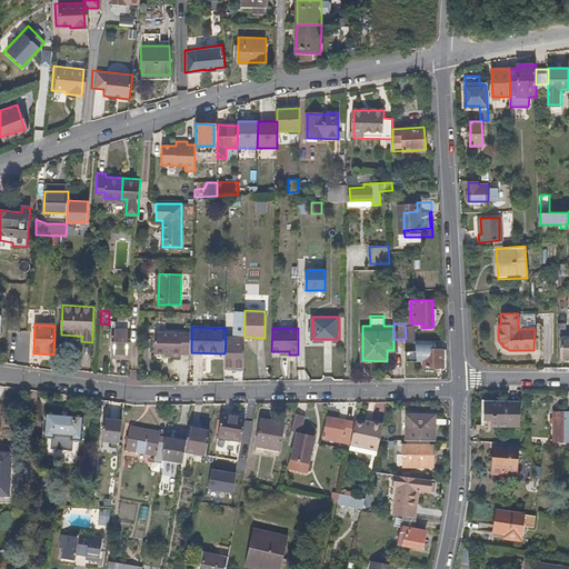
[(129,358),(130,346),(130,332),(112,330),(110,355),(110,357),(129,358)]
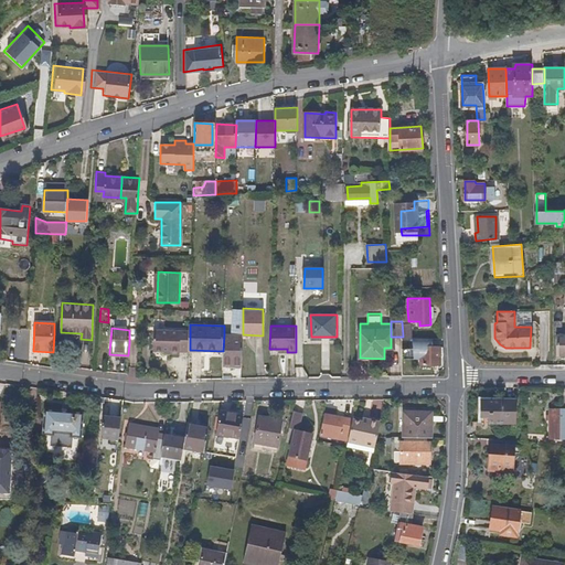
[(190,349),(190,329),(155,328),(155,349),(162,349),(169,349),(169,352),(180,353),(180,349),(190,349)]
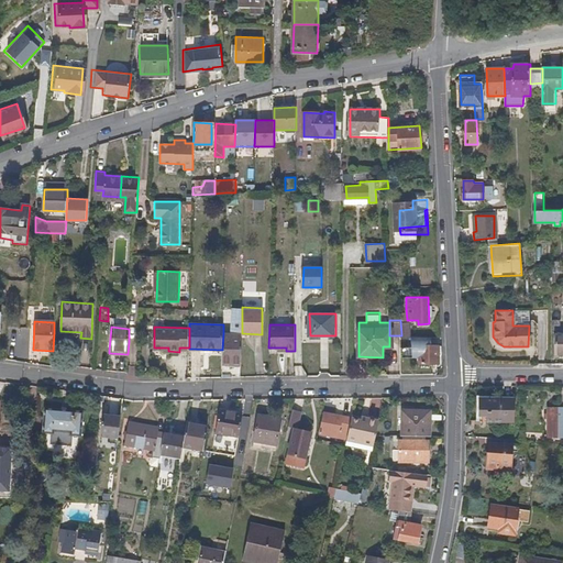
[(222,363),(241,364),(242,334),(242,333),(223,333),(222,350),(222,363)]
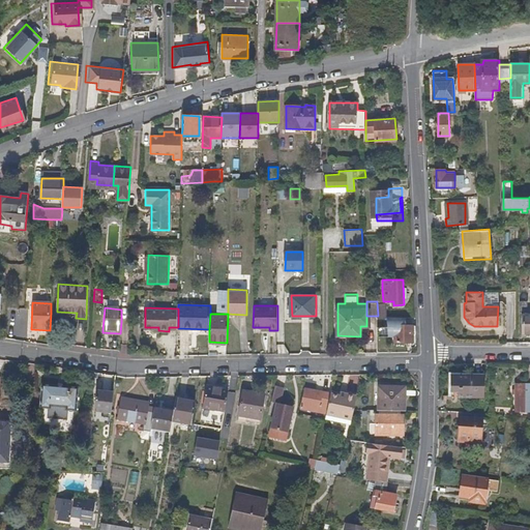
[(406,325),(406,317),(388,316),(388,325),(393,325),(394,342),(413,342),(412,333),(412,325),(406,325)]
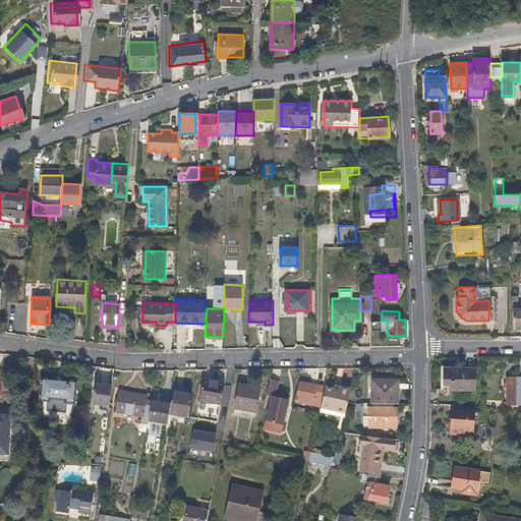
[(475,368),(445,367),(445,388),(475,389),(475,368)]
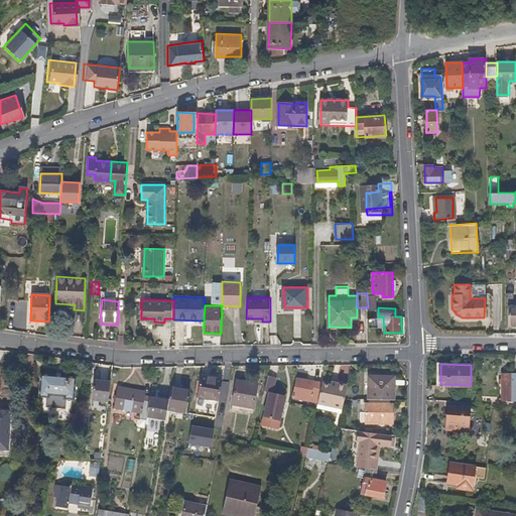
[(515,374),(515,373),(504,373),(503,402),(515,402),(515,374)]
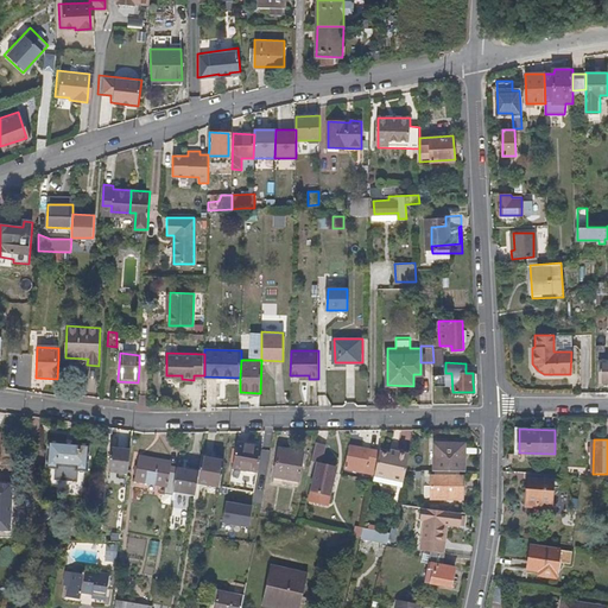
[(89,472),(90,444),(49,442),(46,468),(58,469),(58,466),(76,467),(76,470),(89,472)]
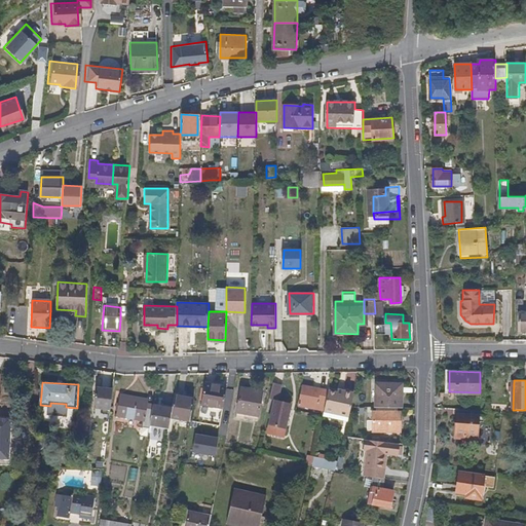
[(205,382),(201,403),(222,407),(226,386),(205,382)]
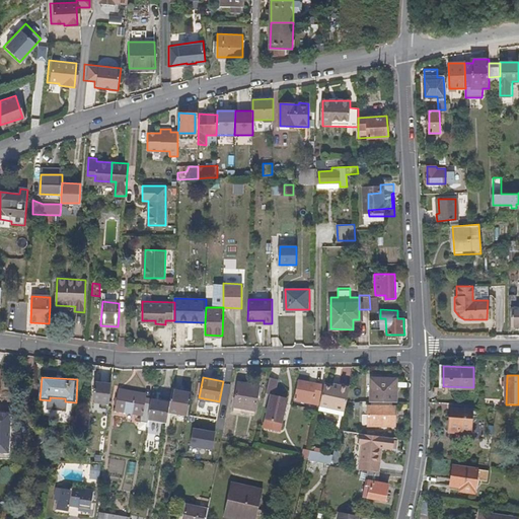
[(392,399),(395,399),(395,378),(372,378),(371,399),(392,399)]
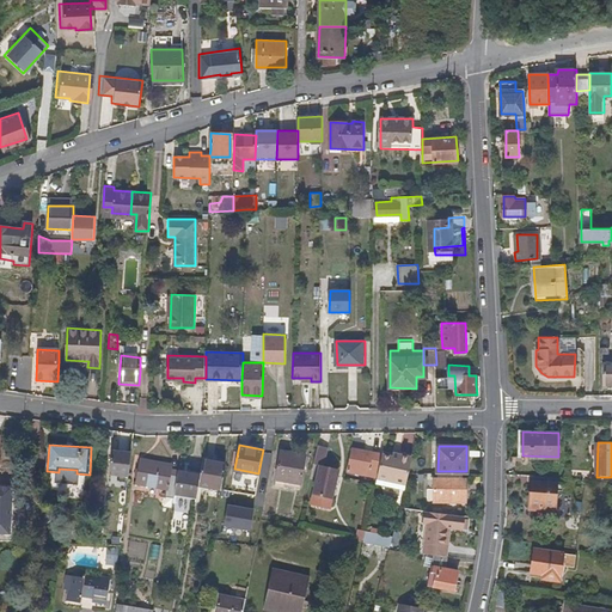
[(378,475),(383,456),(353,448),(349,470),(367,475),(368,472),(378,475)]
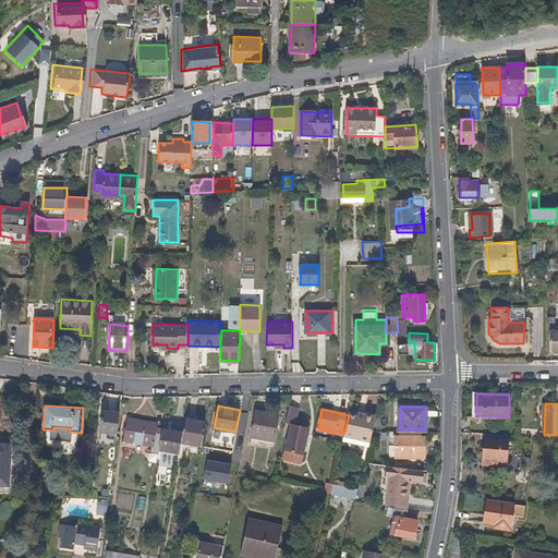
[(101,411),(100,432),(106,433),(116,433),(117,423),(118,412),(101,411)]
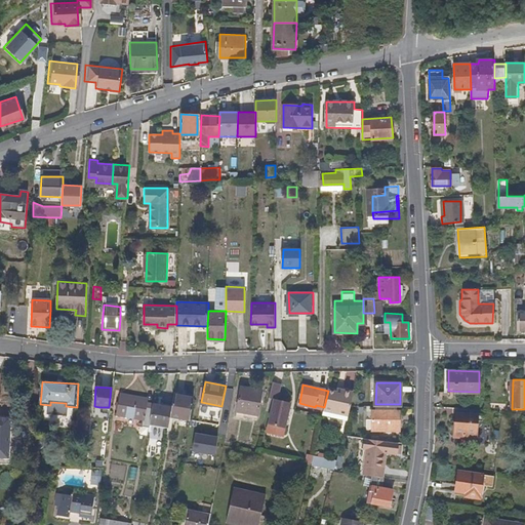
[(265,391),(242,387),(238,411),(259,414),(265,391)]
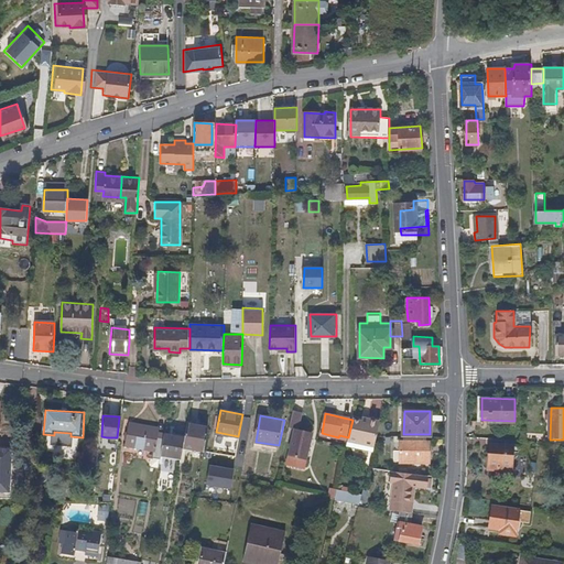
[(302,419),(293,416),(289,432),(295,433),(290,455),(295,457),(294,462),(301,463),(302,458),(306,459),(312,437),(299,434),(302,419)]
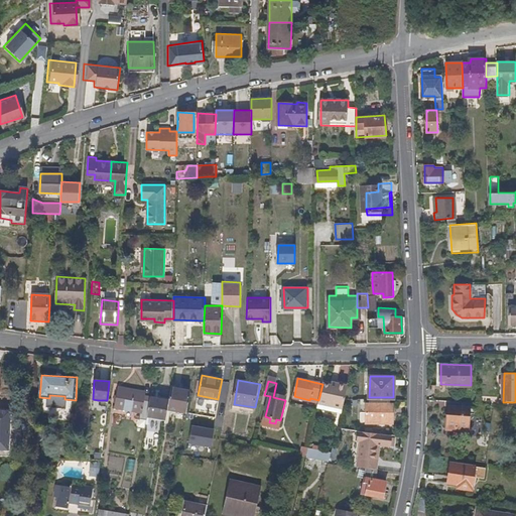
[(344,397),(346,389),(324,381),(323,384),(318,400),(318,401),(334,407),(342,408),(344,397)]
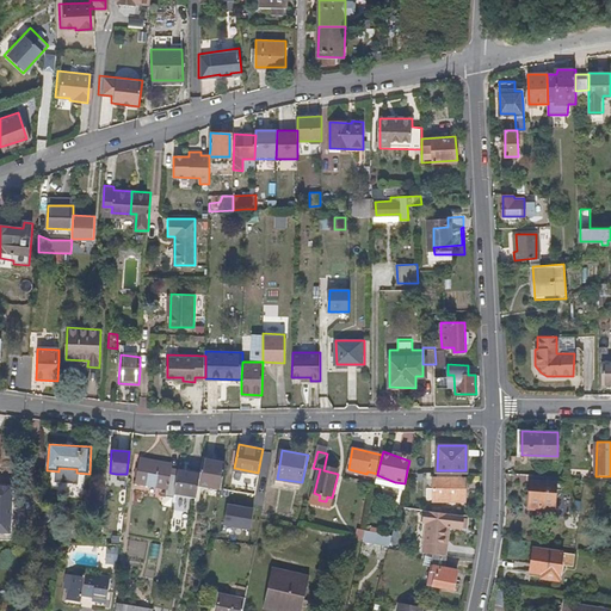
[(202,458),(199,474),(198,483),(220,488),(224,463),(202,458)]
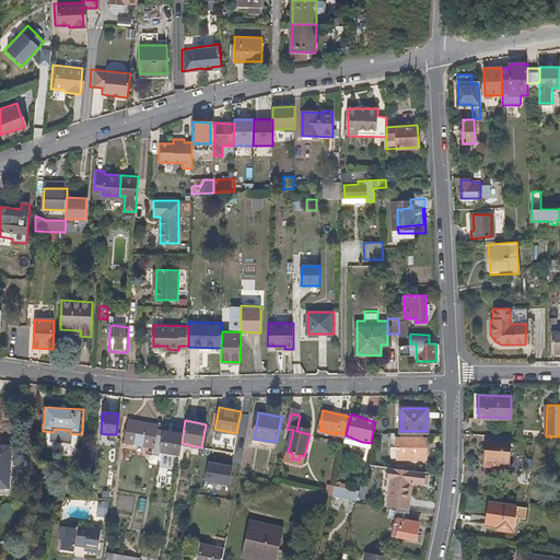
[(159,451),(162,435),(154,434),(155,426),(129,421),(125,442),(152,446),(152,450),(151,455),(159,456),(159,451)]
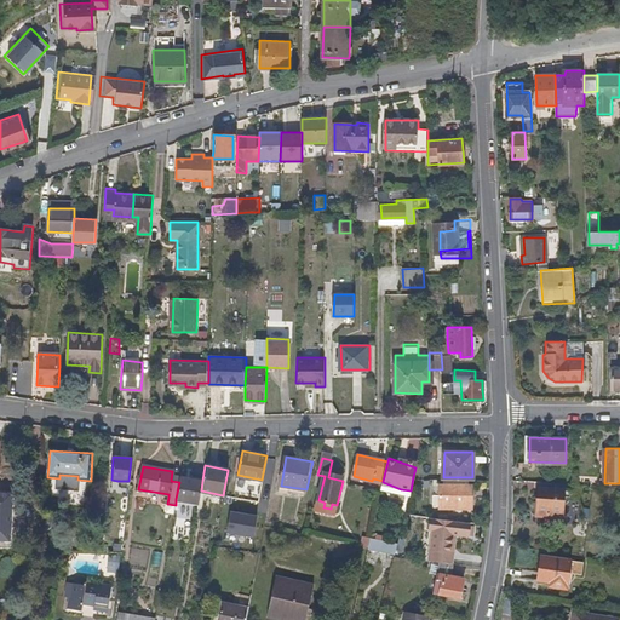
[(202,481),(181,477),(179,482),(176,499),(199,503),(201,491),(202,481)]
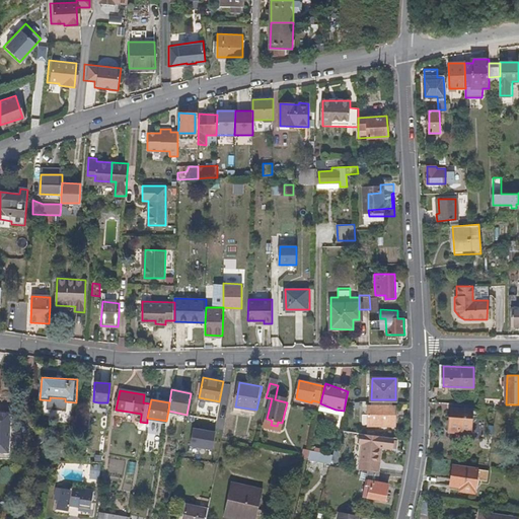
[(392,399),(371,399),(371,404),(368,404),(368,423),(394,424),(394,408),(392,408),(392,399)]
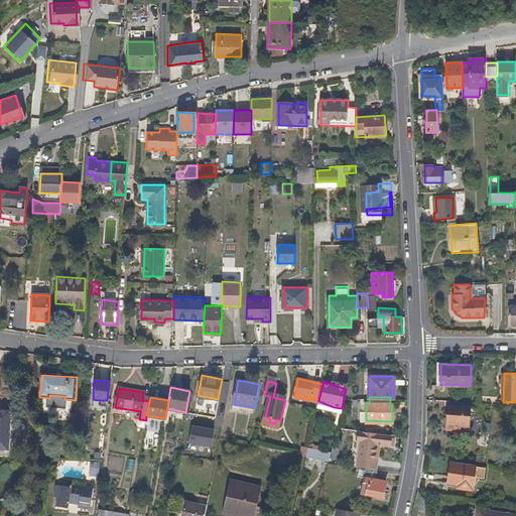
[(472,401),(456,400),(456,406),(448,406),(447,427),(468,429),(469,413),(475,413),(475,414),(482,415),(483,402),(476,402),(472,401)]
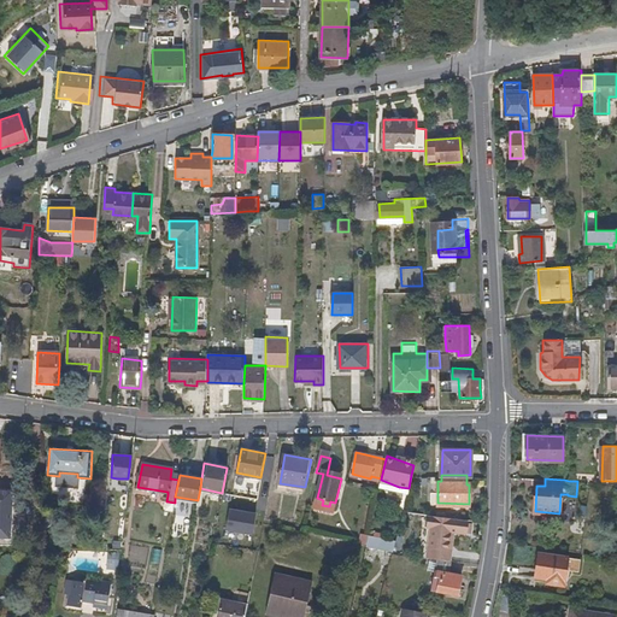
[(0,505),(0,526),(12,527),(12,505),(0,505)]
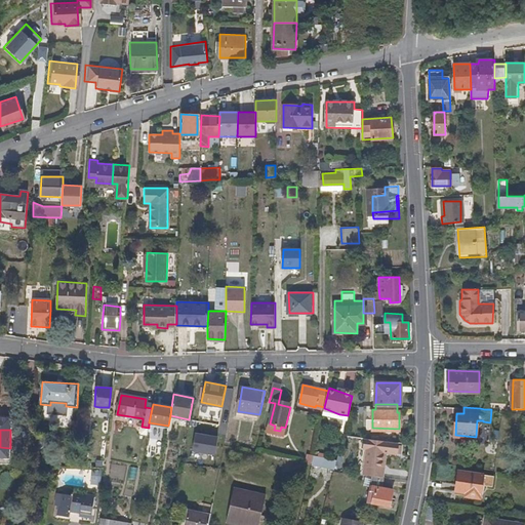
[(191,433),(190,452),(214,454),(215,435),(191,433)]
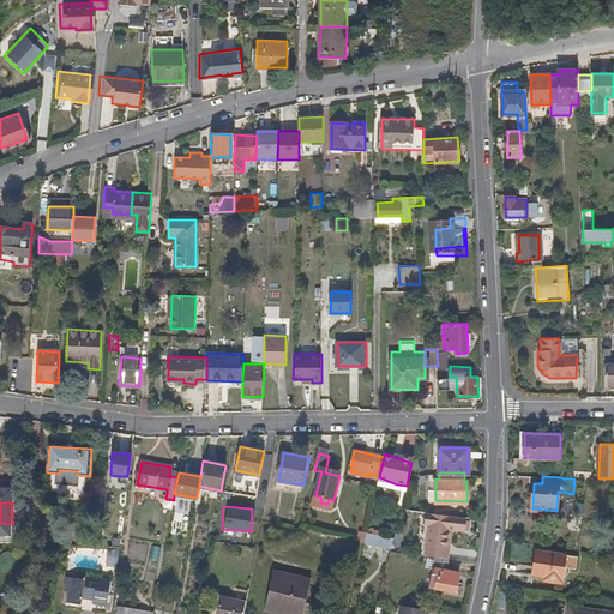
[(463,518),(463,516),(428,510),(427,515),(431,515),(429,523),(425,553),(434,555),(447,557),(450,546),(445,546),(449,525),(465,529),(467,519),(463,518)]
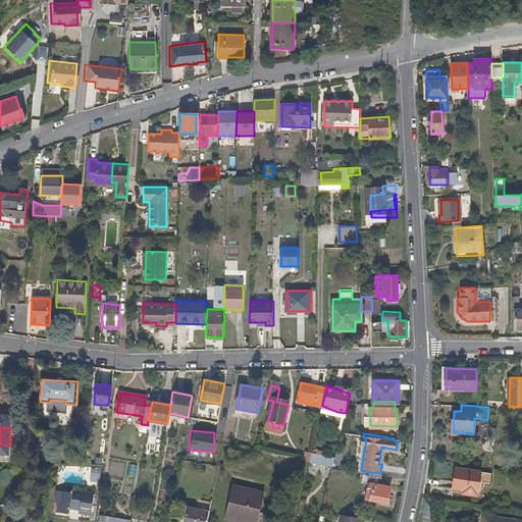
[(312,451),(309,461),(332,465),(335,457),(312,451)]
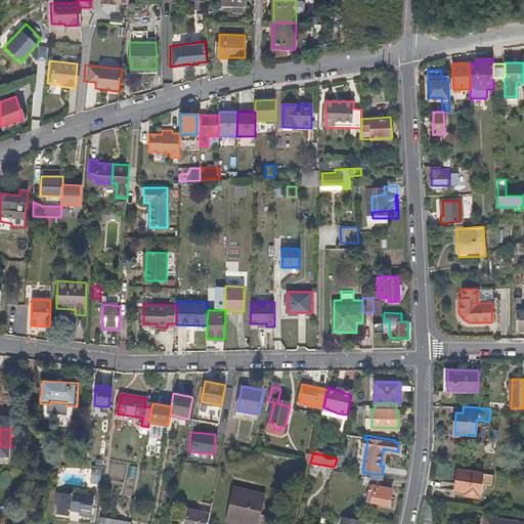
[(104,459),(90,459),(90,467),(103,467),(104,459)]
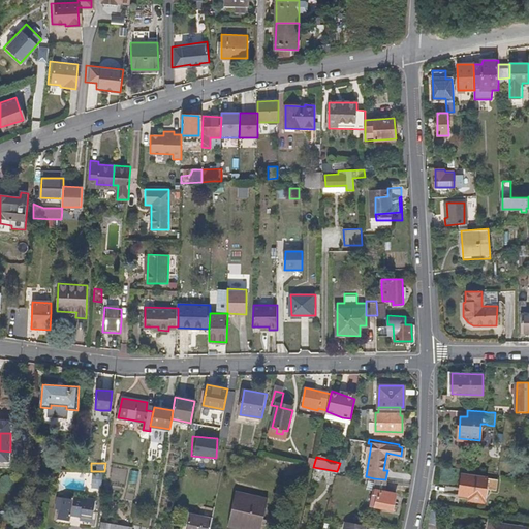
[(92,472),(90,488),(100,489),(101,473),(92,472)]
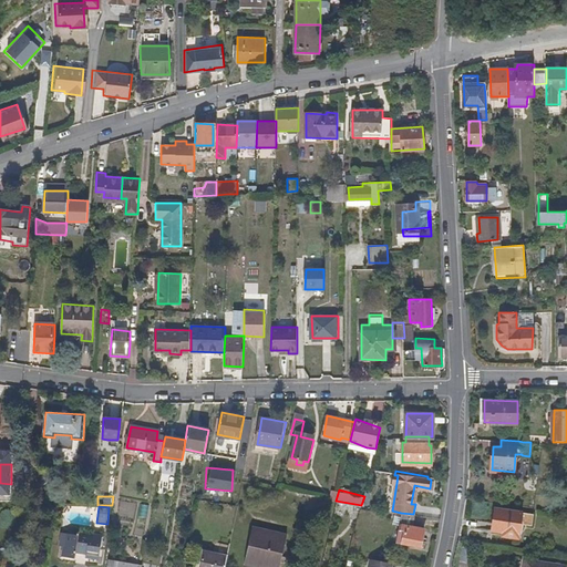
[(496,507),(492,534),(518,538),(522,512),(496,507)]
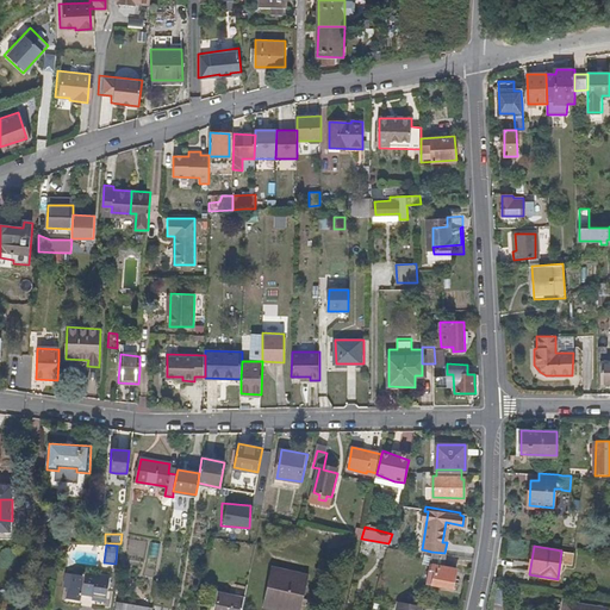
[(442,566),(444,553),(431,552),(427,579),(453,587),(456,570),(442,566)]
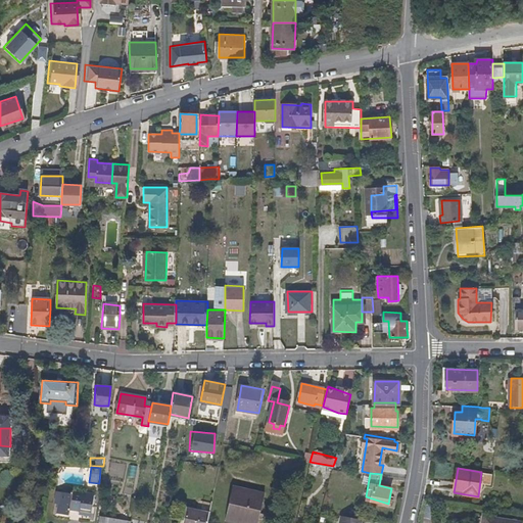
[(234,511),(232,520),(245,522),(257,522),(265,493),(231,486),(227,509),(234,511)]
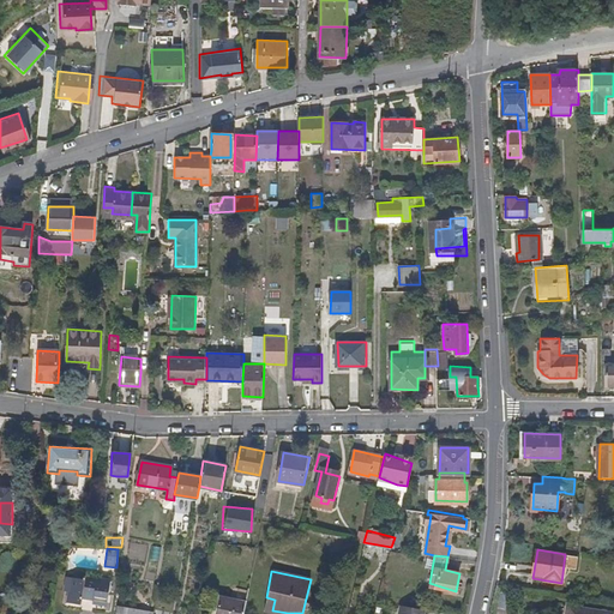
[(107,605),(110,579),(85,576),(84,579),(67,576),(65,590),(68,591),(67,601),(80,603),(82,596),(92,599),(92,602),(107,605)]
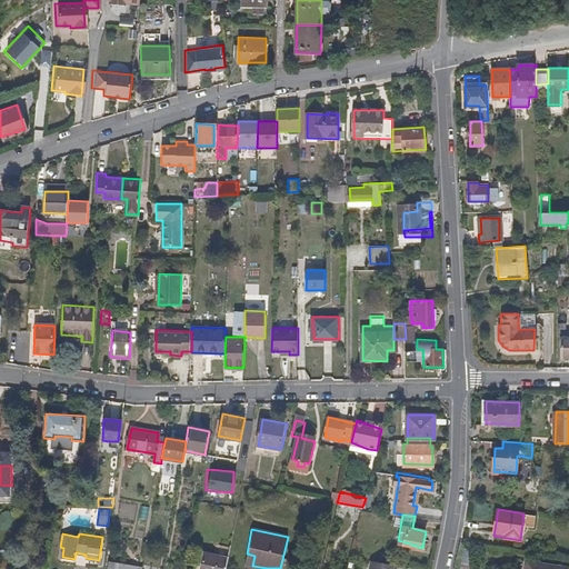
[(200,568),(225,568),(227,558),(203,553),(200,568)]
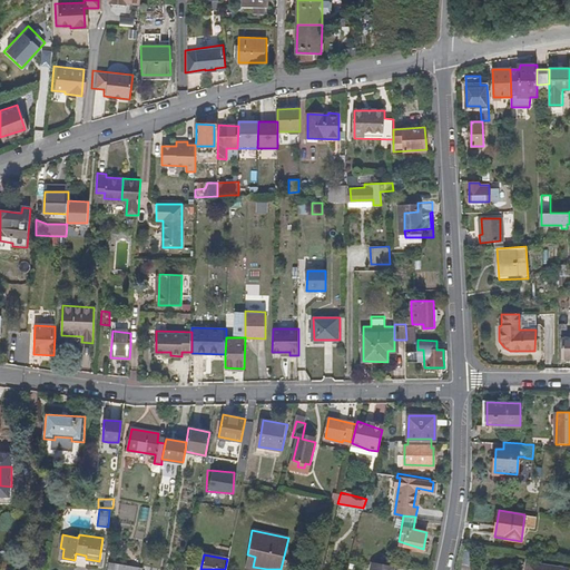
[(245,564),(253,567),(255,557),(247,554),(245,564)]
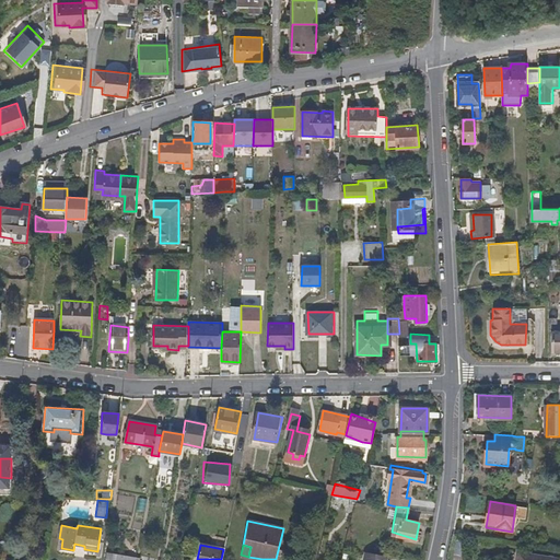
[(364,558),(363,559),(384,559),(386,555),(373,551),(363,549),(361,558),(364,558)]
